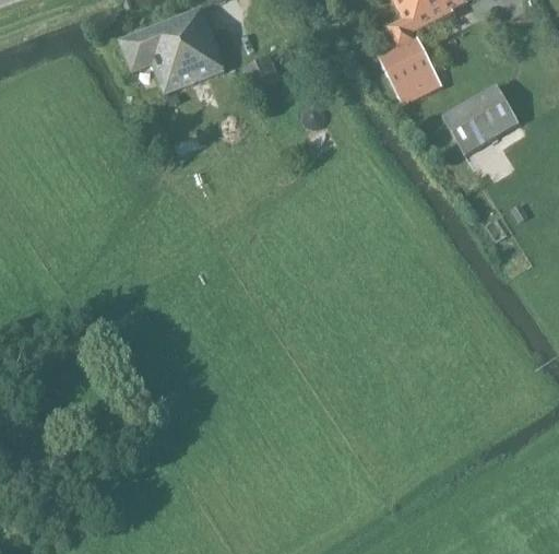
[(384,25),(396,48),(416,38),(412,32),(450,12),(449,10),(465,1),(464,0),(391,0),(401,18),(384,25)]
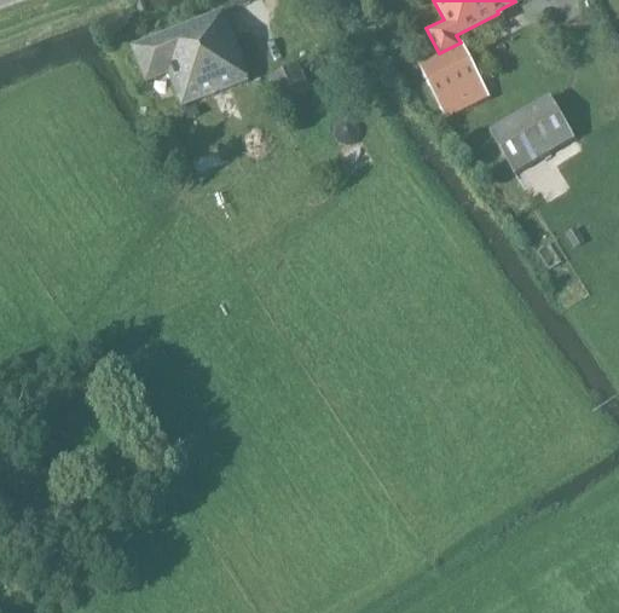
[(246,79),(239,63),(242,62),(221,10),(129,46),(143,82),(167,73),(179,105),(246,79)]
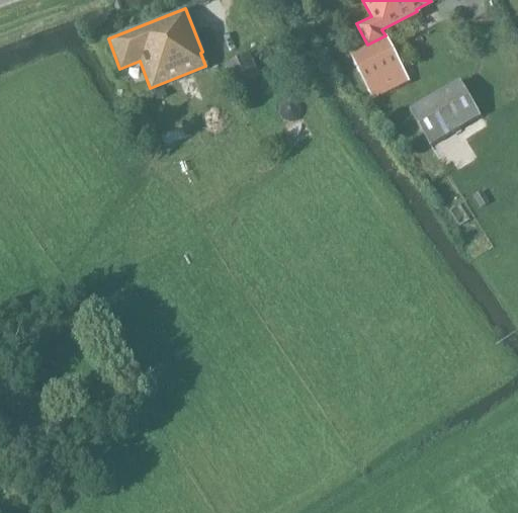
[(370,96),(407,79),(385,35),(367,45),(349,54),(370,96)]
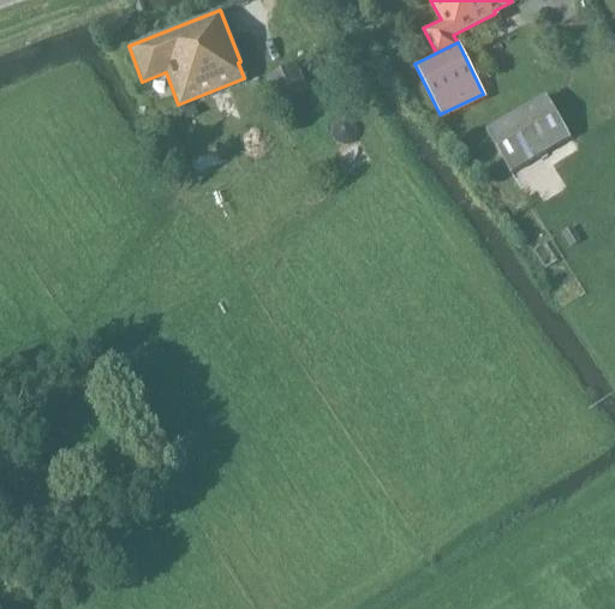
[(296,59),(268,72),(280,100),(309,85),(296,59)]
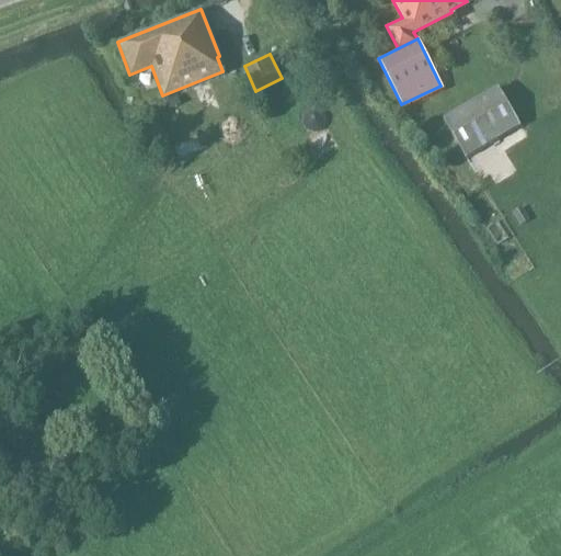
[(499,84),(444,116),(467,155),(521,123),(499,84)]
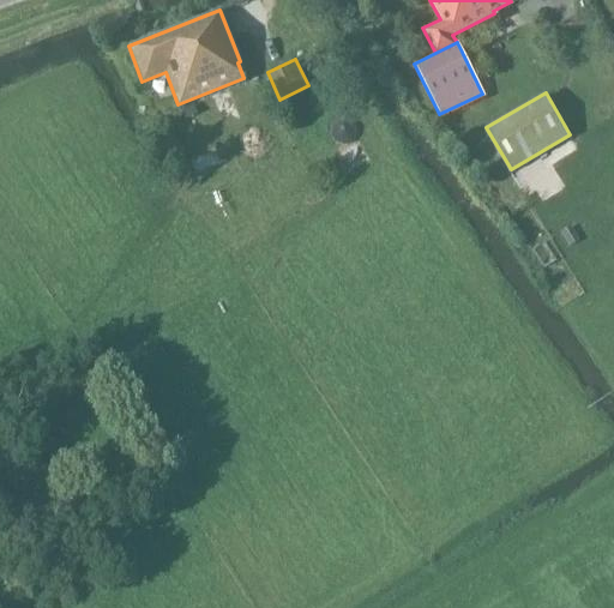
[(351,138),(356,132),(357,122),(353,118),(344,114),(335,116),(331,122),(330,131),(335,138),(343,140),(351,138)]
